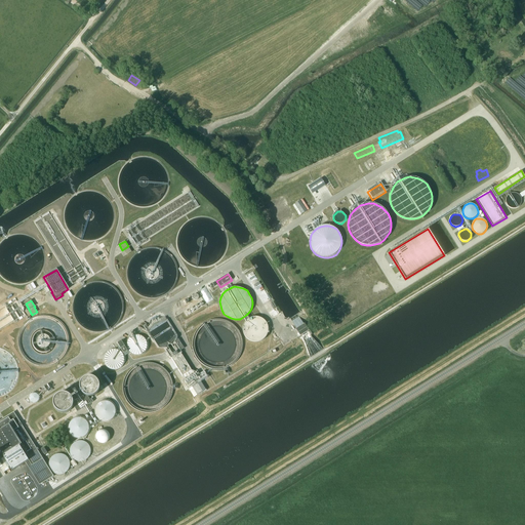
[(153,322),(147,328),(148,330),(147,331),(151,337),(152,336),(156,344),(160,345),(167,355),(170,356),(187,380),(188,380),(197,394),(202,391),(193,376),(195,375),(179,351),(180,348),(183,347),(165,318),(156,320),(153,322)]
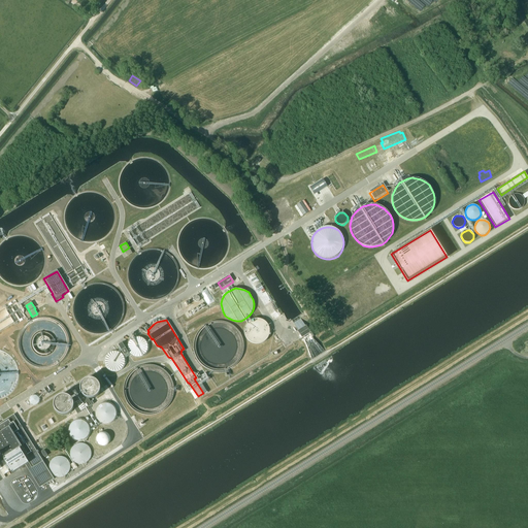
[(199,359),(201,361),(204,364),(206,365),(209,366),(212,367),(216,368),(220,368),(223,367),(227,367),(230,365),(233,363),(235,361),(237,358),(239,355),(241,352),(241,349),(242,345),(242,341),(241,339),(241,336),(239,333),(237,330),(235,327),(233,325),(230,323),(227,322),(223,321),(220,320),(218,320),(216,320),(212,321),(209,322),(206,324),(203,326),(200,328),(199,329),(197,332),(197,334),(195,337),(195,340),(194,344),(194,347),(195,348),(195,351),(197,355),(197,356),(199,359)]
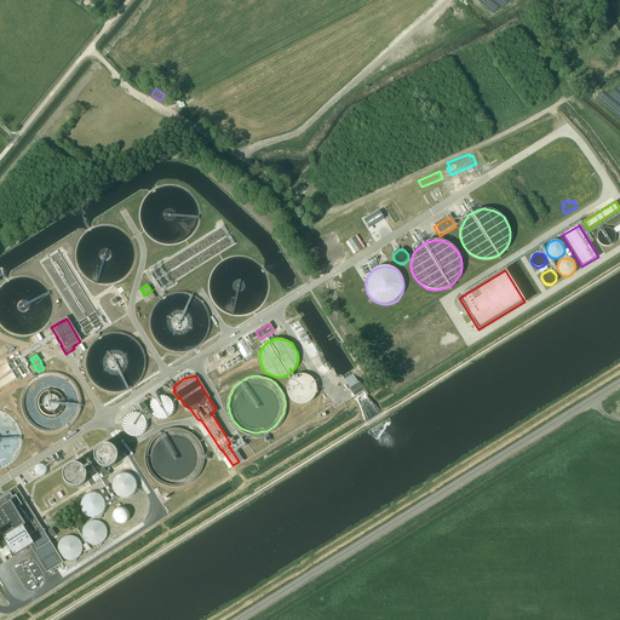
[(293,402),(297,403),(302,405),(305,405),(310,402),(314,400),(316,396),(317,392),(317,388),(316,384),(314,380),(311,378),(308,375),(304,375),(299,375),(296,377),(292,379),(290,382),(288,386),(287,390),(288,395),(291,399),(293,402)]
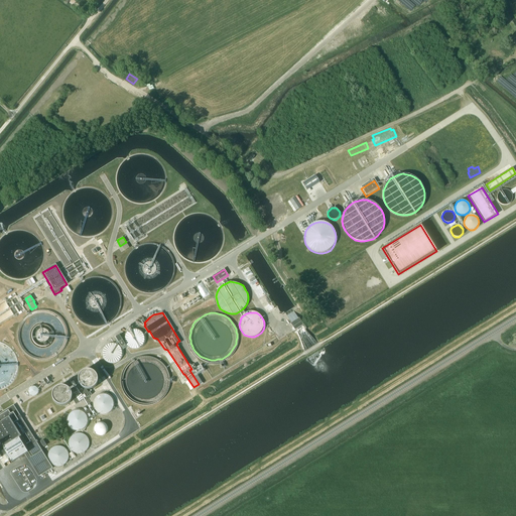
[(299,318),(291,324),(295,331),(303,326),(299,318)]
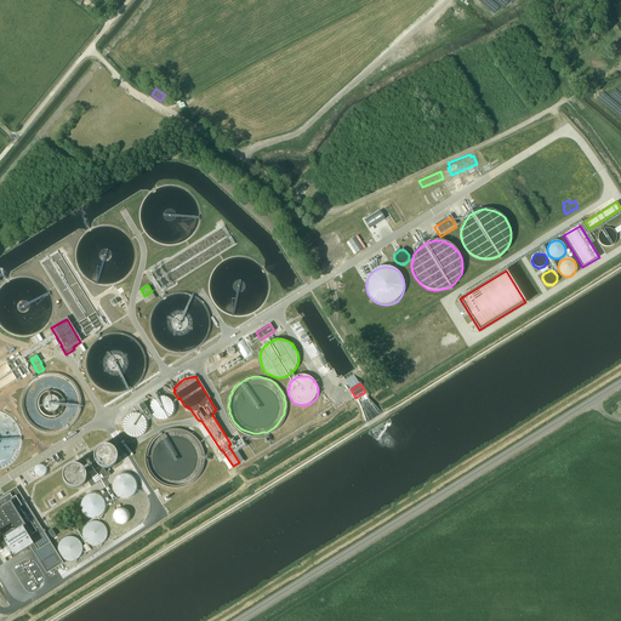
[(165,396),(163,394),(159,396),(158,396),(157,397),(155,397),(154,398),(153,399),(152,402),(152,403),(151,404),(151,406),(151,408),(152,409),(152,411),(153,412),(154,414),(155,415),(157,416),(158,416),(159,417),(161,417),(163,417),(165,417),(166,416),(167,416),(169,415),(170,414),(171,412),(172,411),(172,410),(174,408),(174,406),(174,404),(172,402),(171,399),(170,398),(169,397),(166,396),(165,396)]
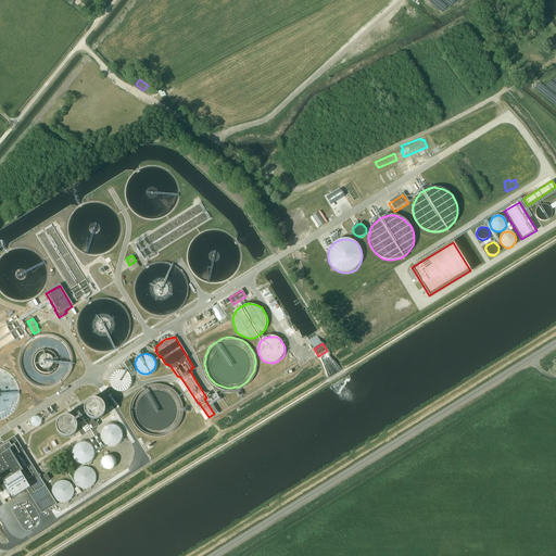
[(137,373),(130,362),(126,364),(133,375),(137,373)]
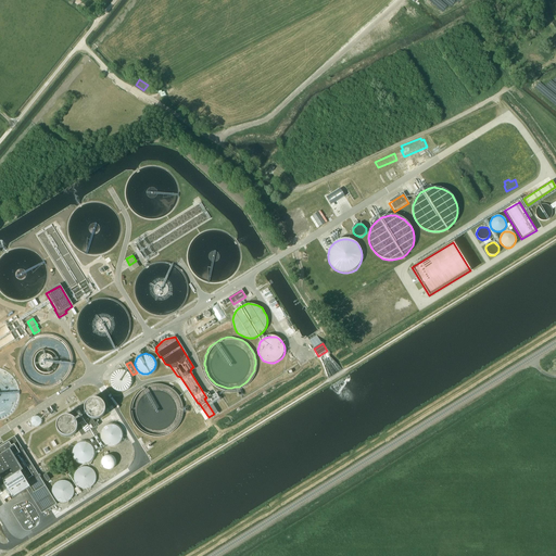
[(115,371),(114,373),(112,375),(112,376),(111,377),(111,379),(111,380),(111,382),(112,383),(113,384),(113,387),(114,387),(116,389),(117,389),(119,389),(121,390),(124,389),(127,388),(128,387),(129,386),(130,384),(130,382),(130,381),(131,380),(130,378),(130,377),(130,375),(129,374),(128,373),(127,371),(126,370),(124,370),(122,369),(121,369),(119,369),(117,369),(116,370),(115,371)]
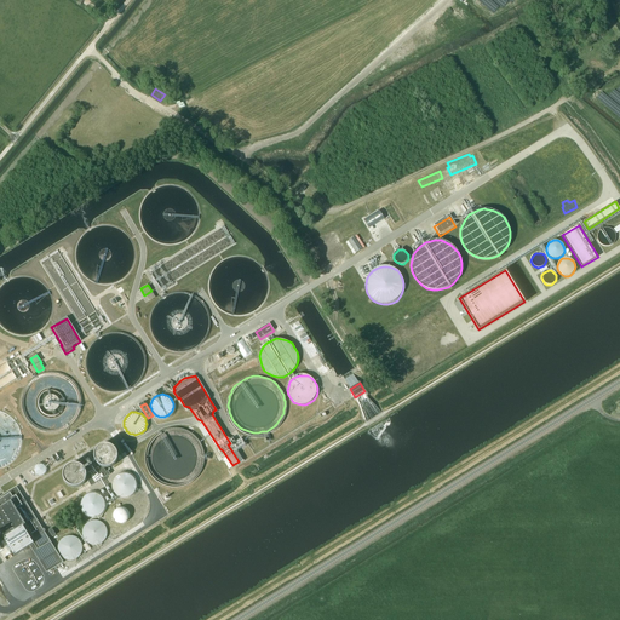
[(149,468),(150,470),(151,472),(154,474),(156,477),(158,478),(161,480),(164,481),(167,482),(172,483),(176,483),(179,482),(184,481),(188,480),(191,477),(194,475),(197,471),(199,468),(201,464),(202,460),(202,455),(202,452),(201,448),(200,443),(199,440),(196,436),(193,434),(189,431),(185,429),(182,428),(178,426),(173,426),(170,428),(166,428),(161,430),(158,431),(155,435),(154,436),(150,440),(150,441),(148,445),(147,447),(147,451),(145,455),(147,459),(147,463),(149,468)]
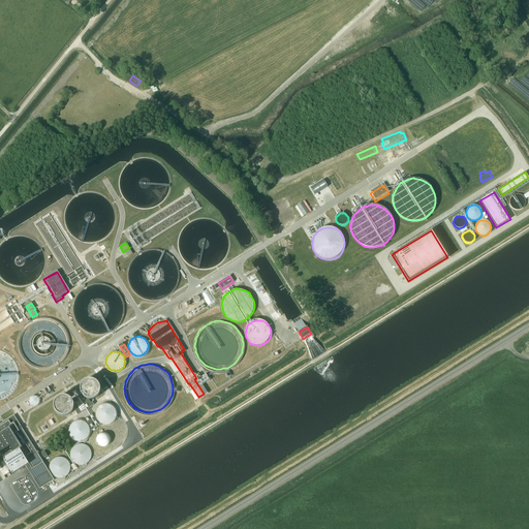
[(89,399),(91,399),(94,399),(97,397),(99,395),(100,392),(100,389),(99,385),(97,383),(95,381),(93,380),(90,380),(87,381),(85,382),(83,384),(82,387),(81,391),(81,392),(81,393),(82,394),(82,395),(83,396),(84,397),(85,398),(86,398),(87,399),(88,399),(89,399)]
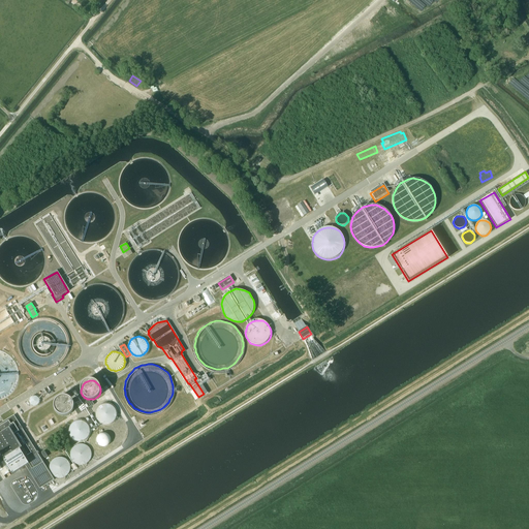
[(48,396),(54,391),(50,386),(43,391),(48,396)]
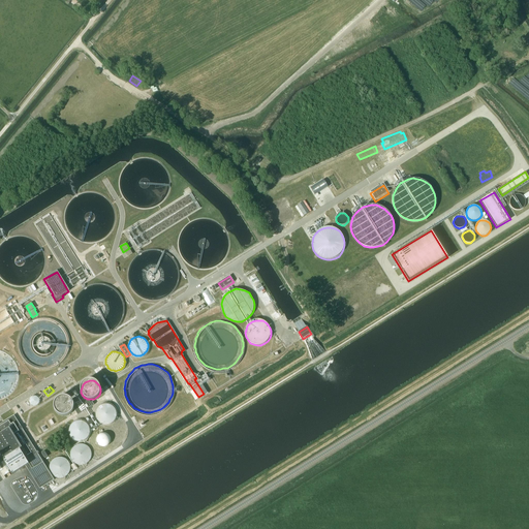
[(75,387),(68,392),(71,397),(71,399),(71,400),(72,400),(72,401),(73,402),(73,403),(73,404),(74,405),(74,406),(74,407),(73,408),(74,409),(78,414),(92,406),(89,400),(89,399),(88,399),(87,399),(86,398),(85,398),(84,397),(83,396),(82,395),(82,394),(81,393),(81,392),(79,392),(75,387)]
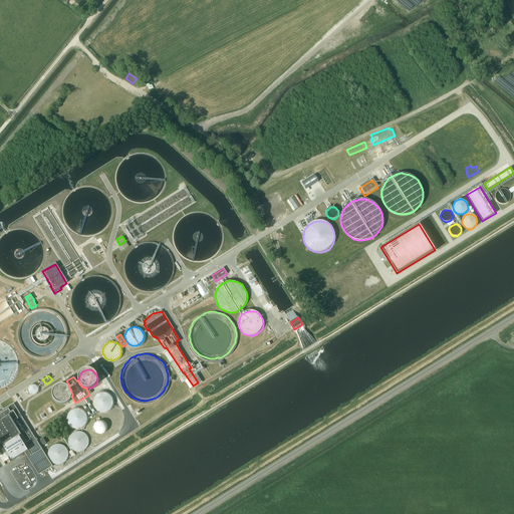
[(32,394),(34,394),(36,394),(37,392),(38,391),(38,389),(37,387),(36,386),(34,384),(32,384),(30,386),(29,389),(29,391),(30,393),(32,394)]
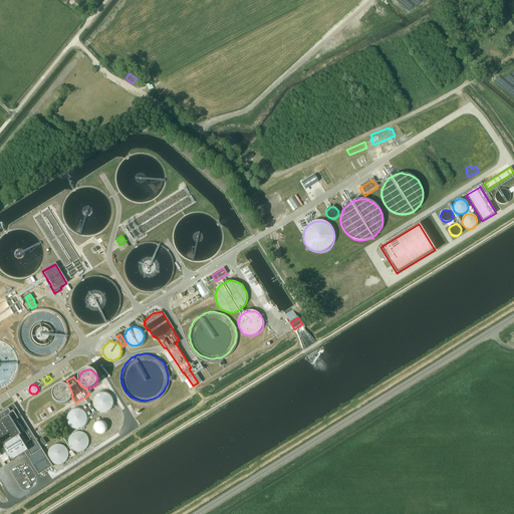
[(58,404),(61,405),(64,405),(67,403),(69,402),(71,399),(71,397),(72,396),(72,395),(72,394),(71,393),(71,392),(71,391),(70,390),(70,389),(69,389),(69,388),(66,387),(63,386),(60,386),(57,387),(55,389),(54,392),(53,394),(53,397),(54,400),(56,402),(58,404)]
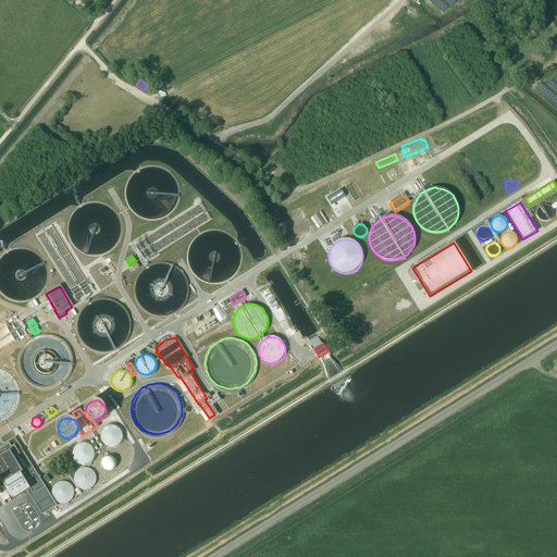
[(107,445),(109,446),(112,446),(115,446),(119,445),(121,442),(122,440),(123,436),(122,433),(121,430),(118,428),(115,426),(112,426),(109,426),(106,428),(103,431),(102,433),(102,436),(102,440),(103,443),(107,445)]
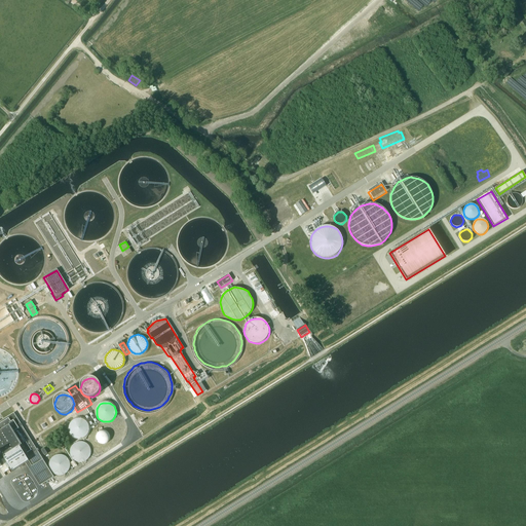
[(97,421),(90,412),(85,415),(91,425),(97,421)]
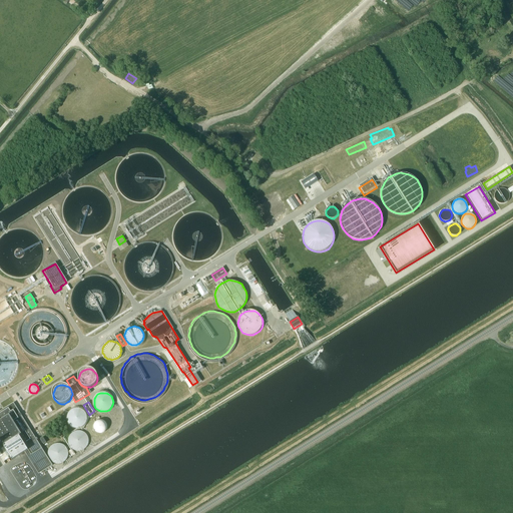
[(53,465),(42,448),(14,403),(0,411),(0,412),(1,414),(0,414),(0,440),(13,461),(29,451),(42,472),(53,465)]
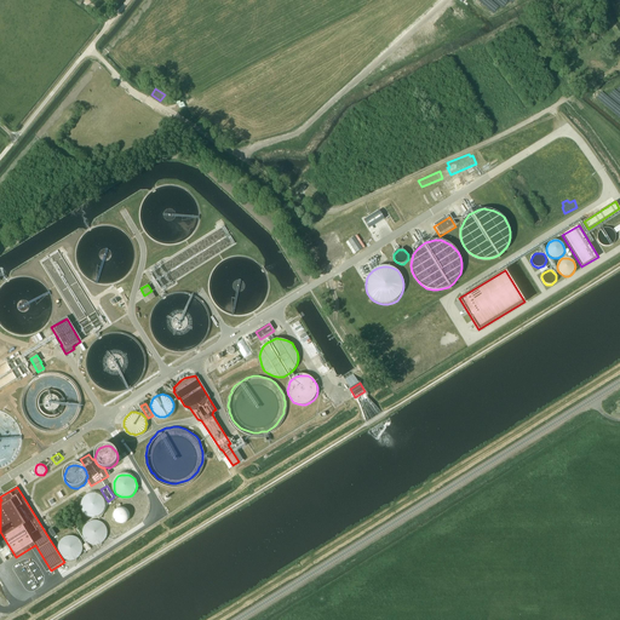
[(89,516),(92,517),(96,517),(99,516),(102,514),(104,511),(105,507),(105,504),(104,500),(102,498),(99,495),(96,494),(92,494),(89,495),(86,497),(84,500),(82,503),(82,506),(84,510),(85,514),(89,516)]
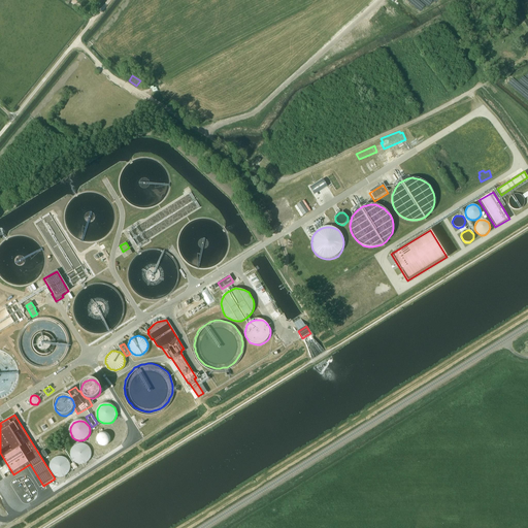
[(101,446),(103,447),(106,447),(108,444),(110,443),(111,440),(111,437),(110,435),(107,433),(105,432),(102,433),(100,434),(98,436),(97,438),(98,441),(99,443),(101,446)]
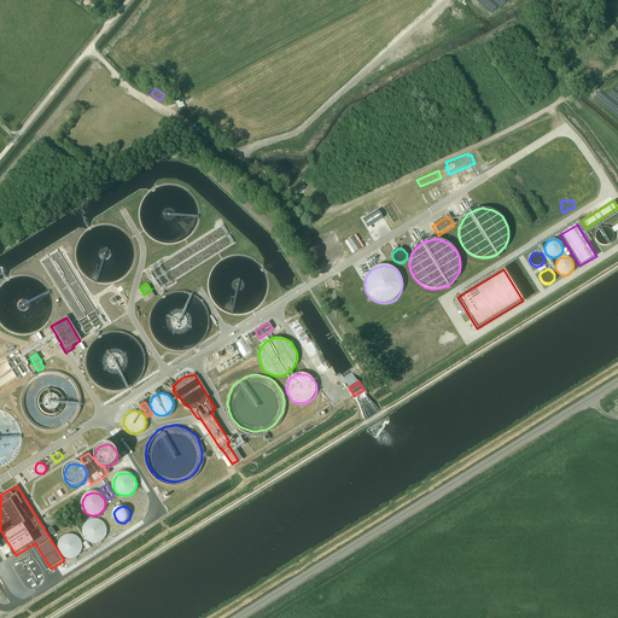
[(89,542),(93,543),(97,543),(100,543),(104,541),(106,537),(108,534),(108,530),(106,526),(104,524),(101,522),(98,519),(94,519),(91,520),(87,522),(85,525),(83,529),(83,532),(83,536),(86,540),(89,542)]
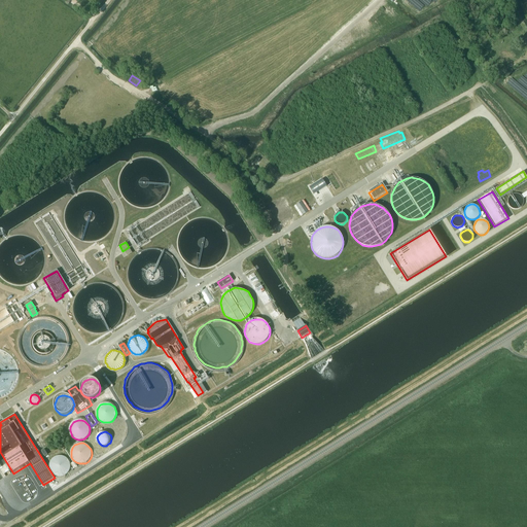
[(55,476),(58,477),(61,477),(64,476),(67,475),(69,471),(70,468),(70,465),(70,462),(68,459),(65,457),(62,456),(59,456),(55,457),(53,459),(50,462),(49,464),(49,467),(50,470),(53,473),(55,476)]
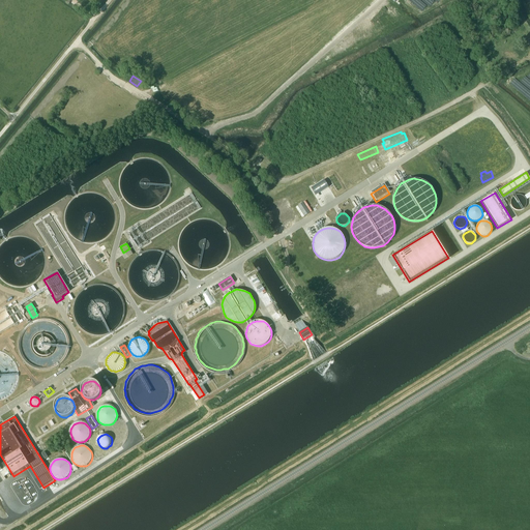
[(10,489),(13,494),(19,490),(16,486),(10,489)]
